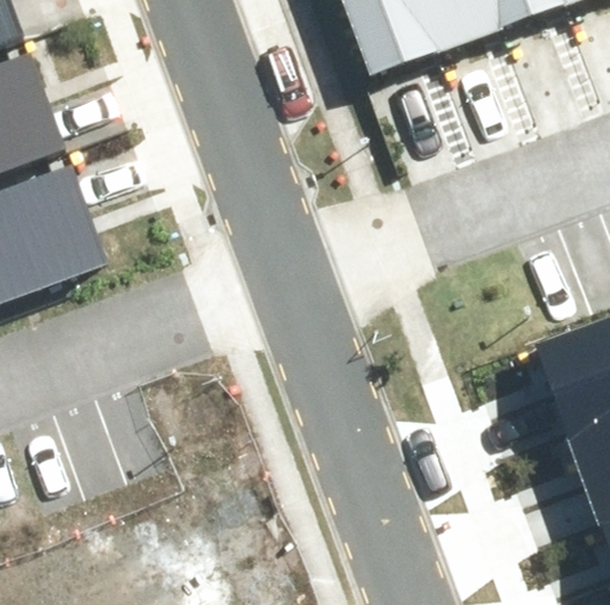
[(0,39),(23,31),(10,0),(0,0),(0,39)]
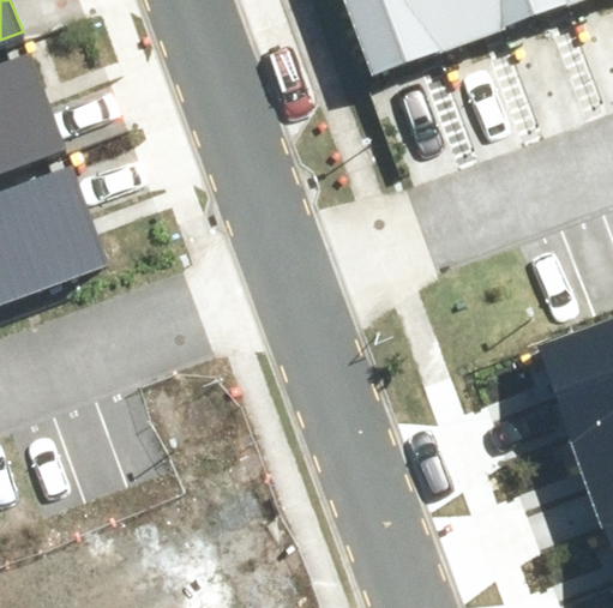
[(344,0),(373,74),(438,50),(418,0),(344,0)]
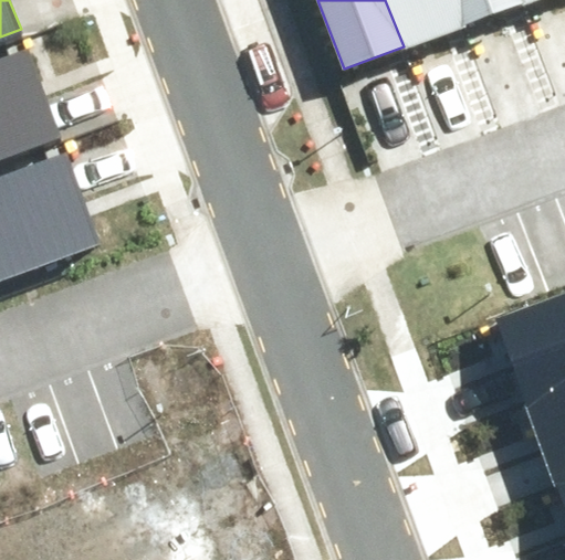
[(385,0),(404,46),(463,25),(453,0),(385,0)]
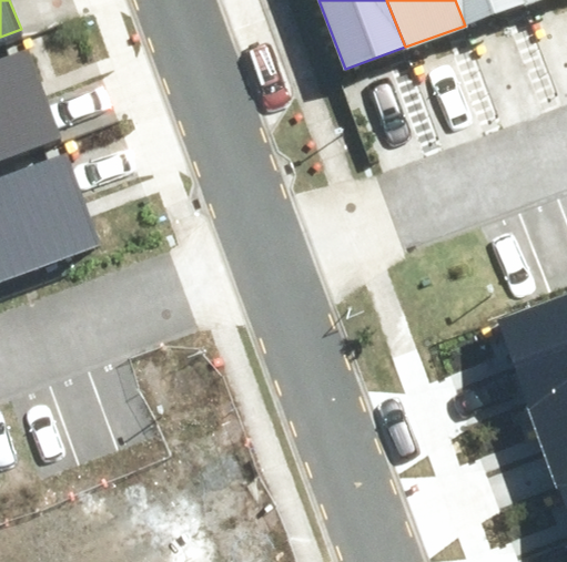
[(455,0),(465,26),(525,3),(523,0),(455,0)]
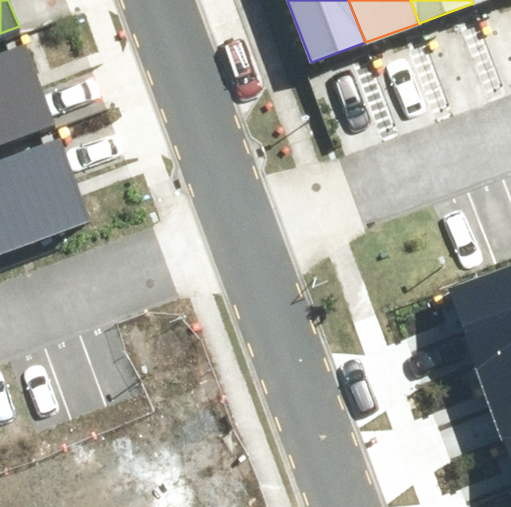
[(25,43),(0,52),(0,145),(55,125),(25,43)]
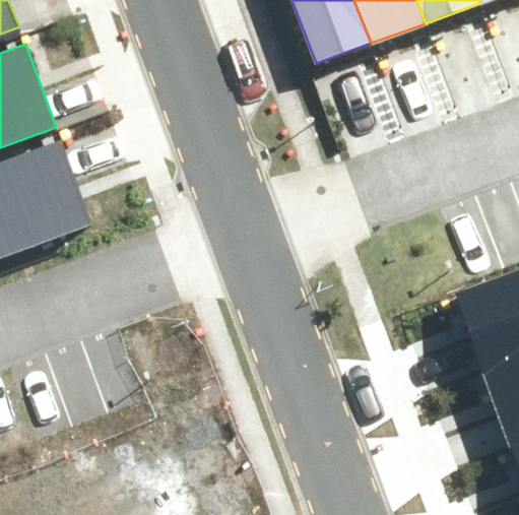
[(0,256),(90,221),(58,138),(0,161),(0,256)]
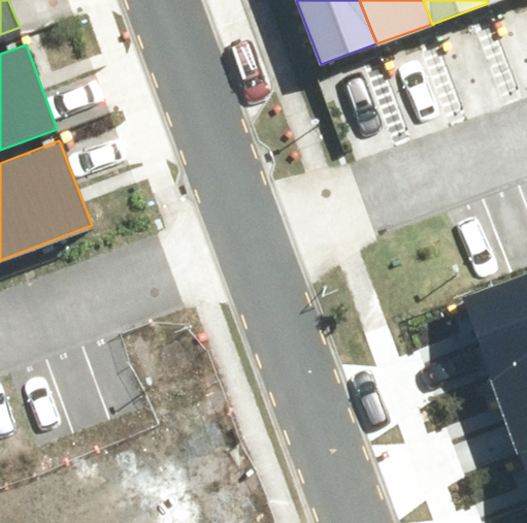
[(526,285),(459,311),(486,384),(526,368),(526,285)]
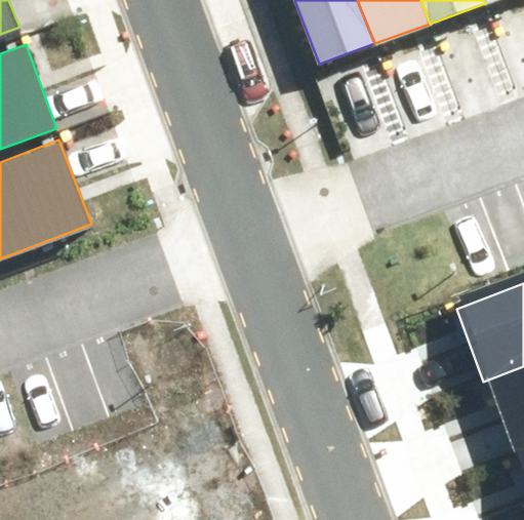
[(523,366),(483,382),(510,455),(523,449),(523,366)]
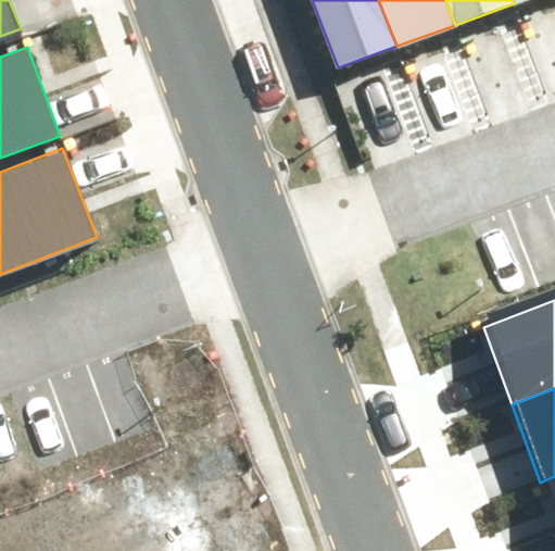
[(554,476),(540,483),(554,522),(554,476)]
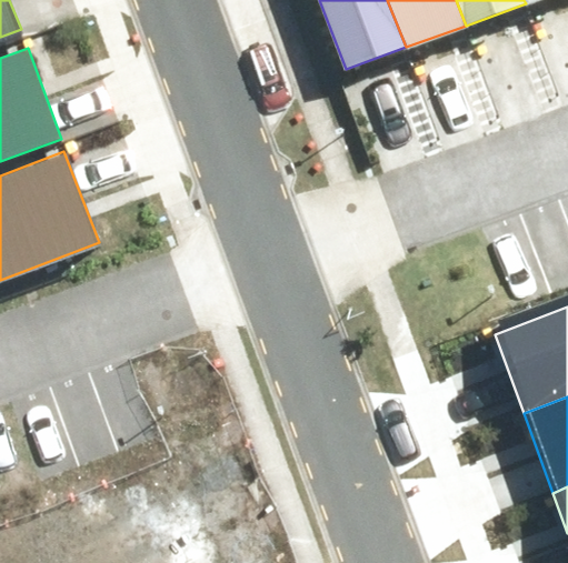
All buildings are outlined.
